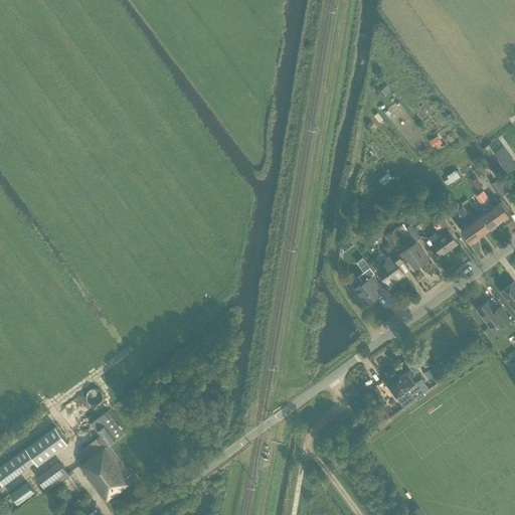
[(514,163),(503,147),(494,153),(507,171),(514,165),(514,163)]
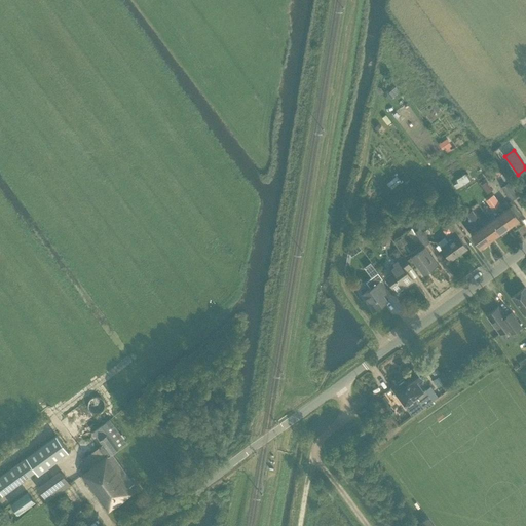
[(466,182),(476,179),(474,173),(464,177),(466,182)]
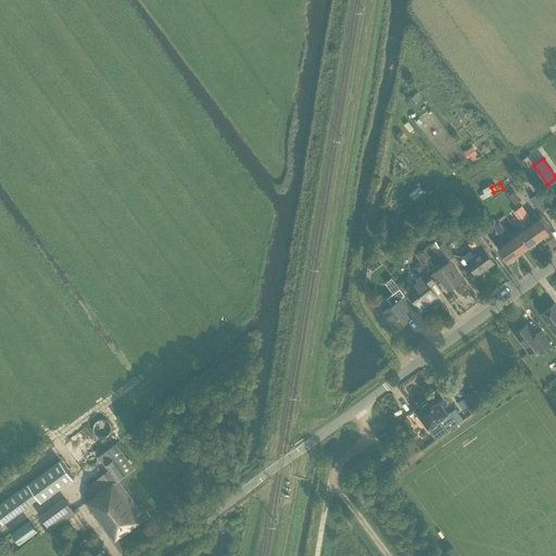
[(538,192),(531,198),(542,212),(547,206),(538,192)]
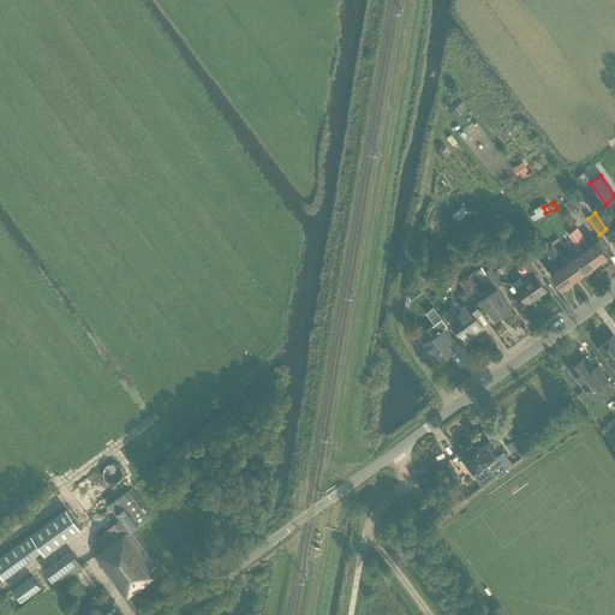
[(578,239),(581,237),(575,230),(568,234),(573,240),(577,238),(578,239)]
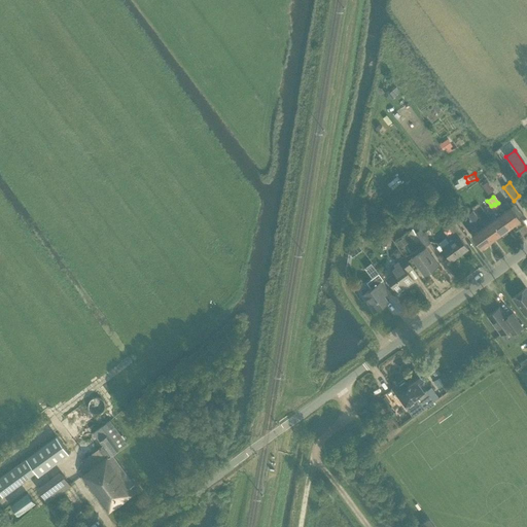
[(502,213),(502,214),(512,226),(521,219),(520,217),(524,214),(516,204),(512,207),(507,201),(500,206),(502,209),(500,210),(502,213)]
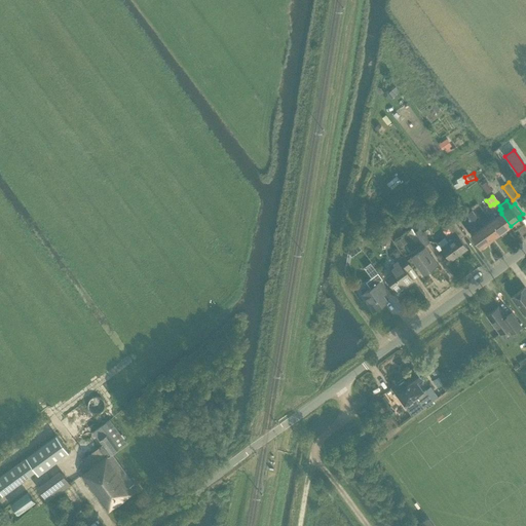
[(495,218),(491,221),(500,233),(511,226),(501,214),(501,213),(499,210),(501,209),(499,205),(497,208),(493,210),(491,212),(495,218)]
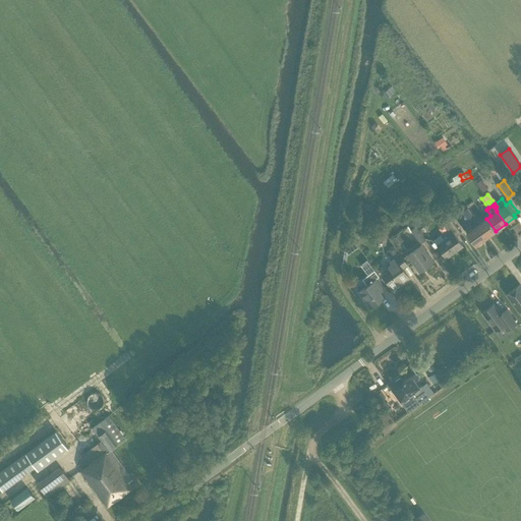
[(472,214),(468,208),(462,212),(467,219),(470,217),(469,216),(472,214)]
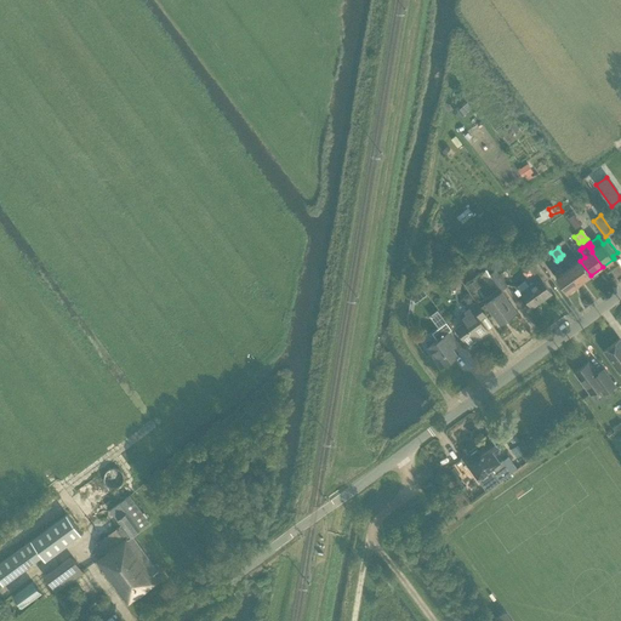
[(569,262),(563,255),(559,257),(560,258),(557,261),(562,268),(569,262)]
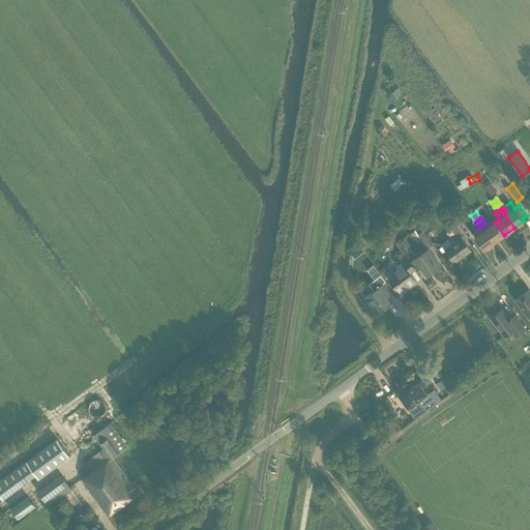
[(460,222),(451,228),(460,238),(445,249),(454,262),(471,249),(463,237),(468,233),(460,222)]
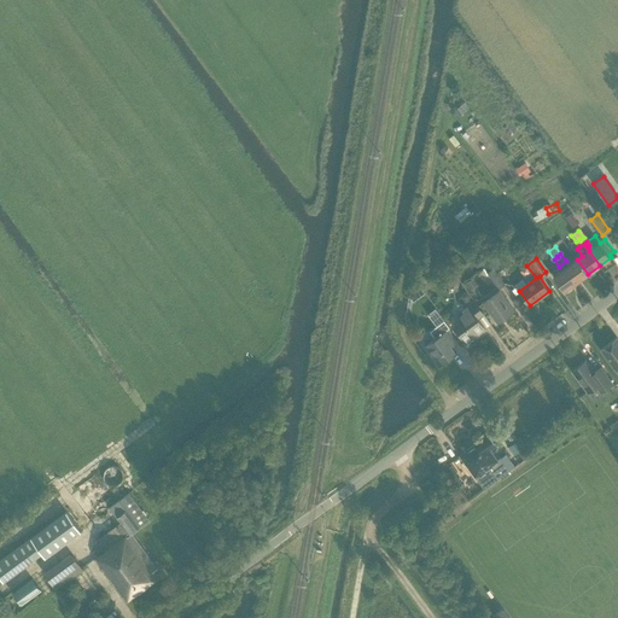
[(577,283),(588,274),(577,260),(566,267),(577,283)]
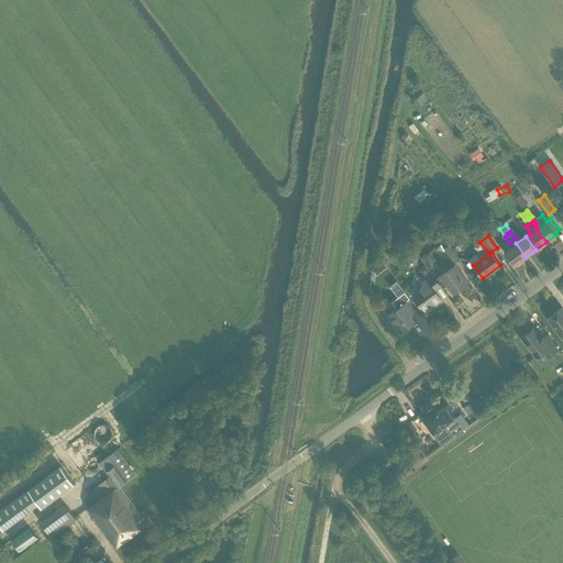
[(515,265),(526,257),(516,243),(505,251),(515,265)]
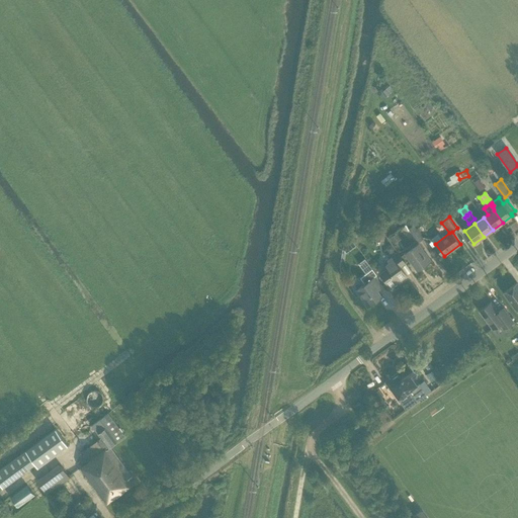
[(419,241),(424,237),(415,225),(409,228),(419,241)]
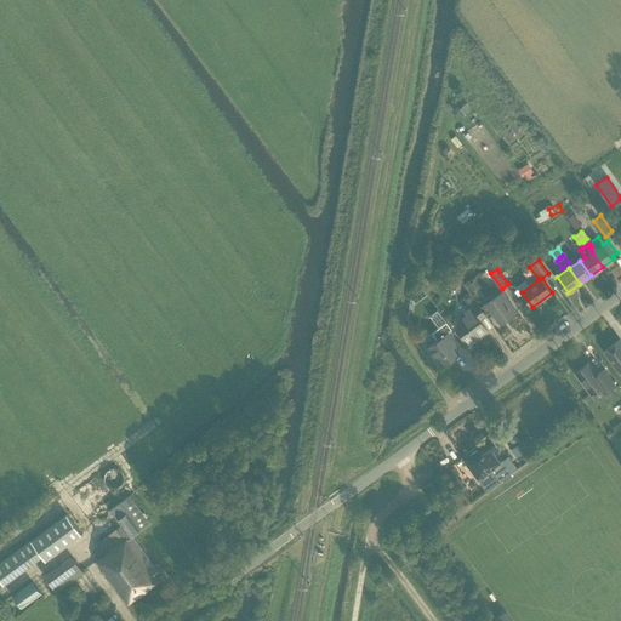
[(412,289),(412,297),(415,301),(426,294),(420,284),(412,289)]
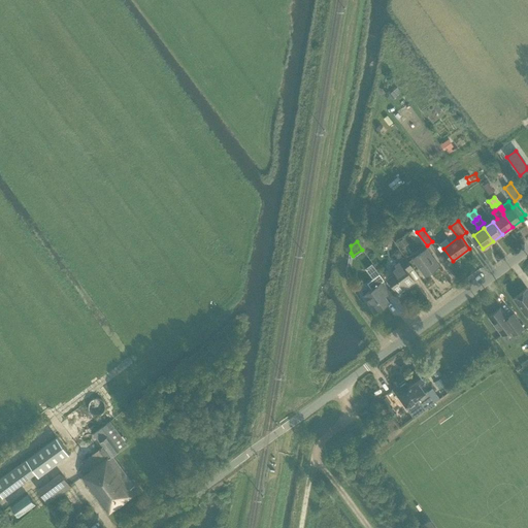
[(426,275),(440,265),(427,248),(413,258),(426,275)]
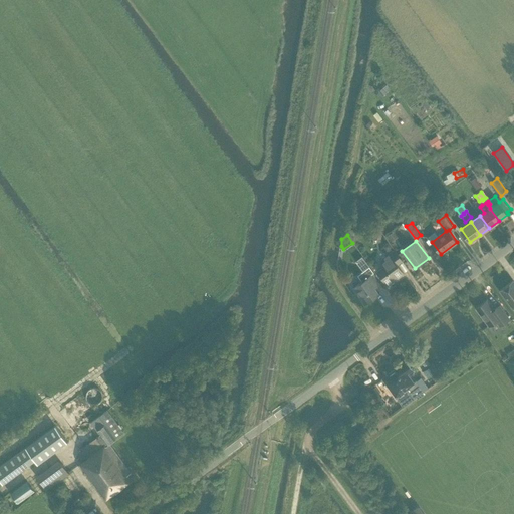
[(383,247),(380,248),(382,251),(387,249),(389,252),(391,250),(389,247),(390,247),(387,242),(381,245),(383,247)]
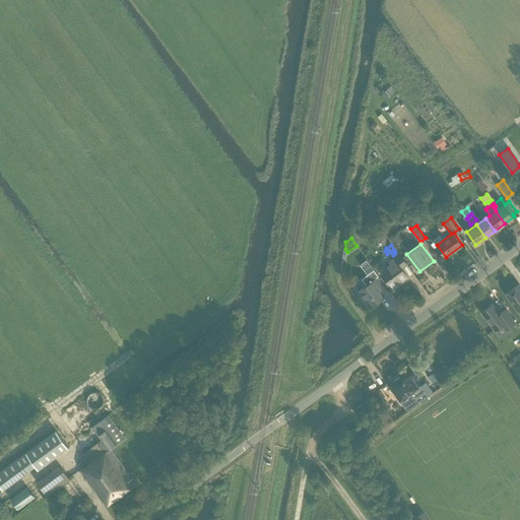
[(407,263),(399,253),(394,257),(394,256),(384,263),(388,269),(383,273),(393,287),(408,276),(402,267),(407,263)]
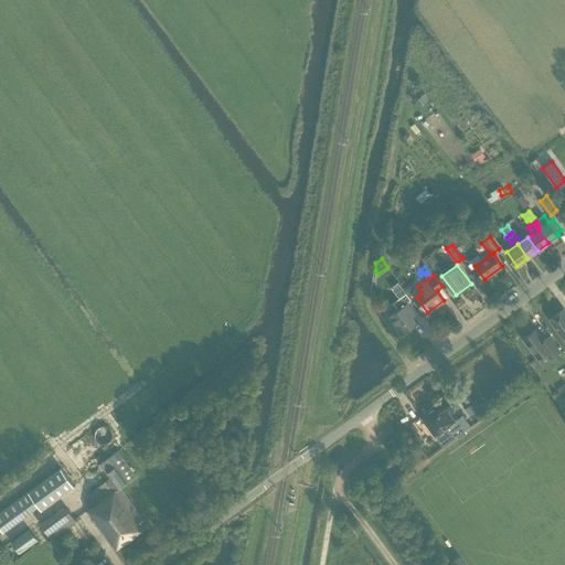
[(398,283),(392,287),(400,298),(406,292),(398,283)]
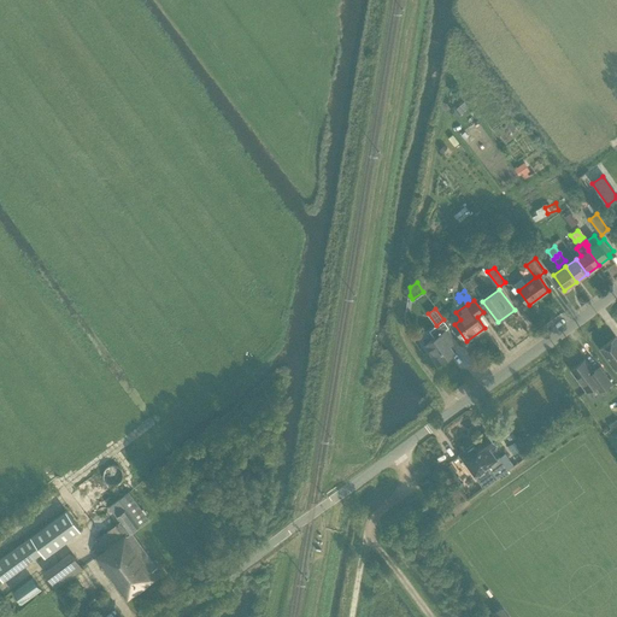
[(445,340),(452,335),(442,323),(436,328),(441,334),(427,344),(440,363),(454,353),(445,340)]
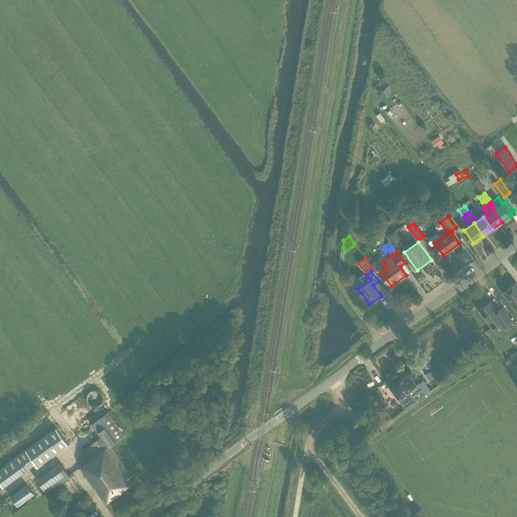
[(516,284),(516,283),(503,292),(516,310),(516,311),(516,284)]
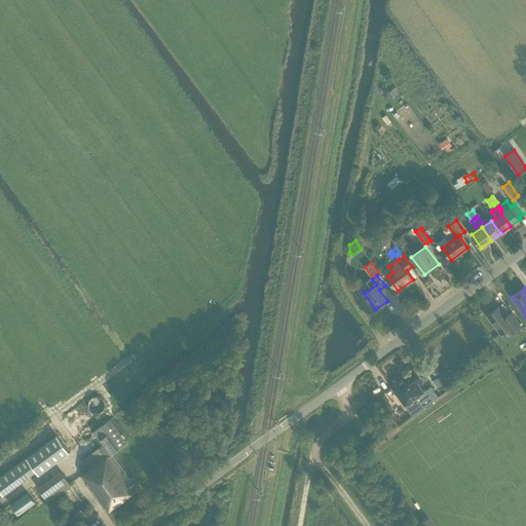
[(500,334),(508,328),(513,334),(521,327),(512,313),(506,317),(498,307),(487,315),(500,334)]
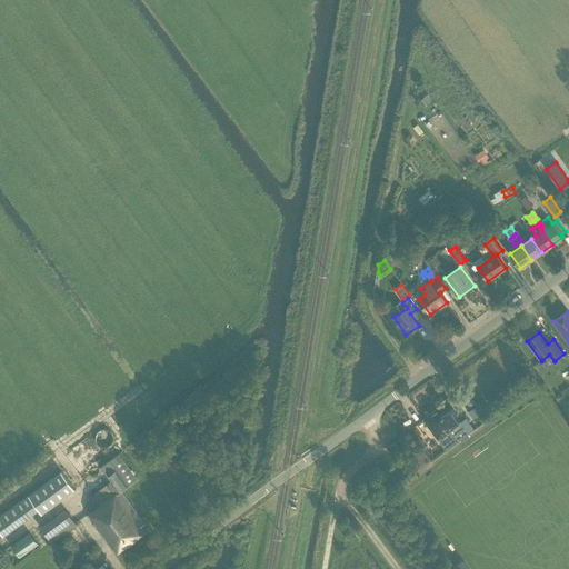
[(469,393),(462,398),(466,402),(467,401),(471,398),(469,393)]
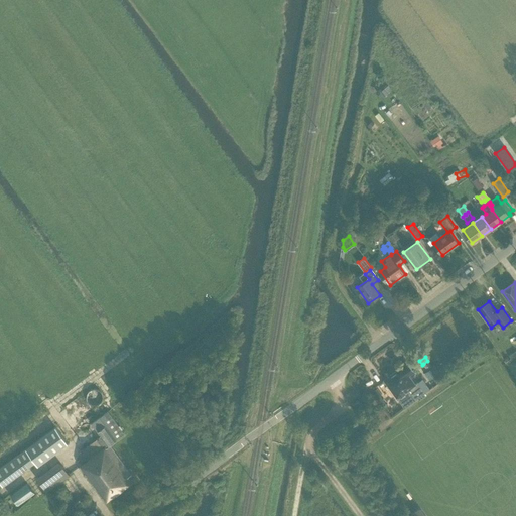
[(383,382),(386,383),(405,408),(425,393),(418,383),(415,385),(409,375),(414,372),(408,364),(403,367),(385,380),(383,382)]
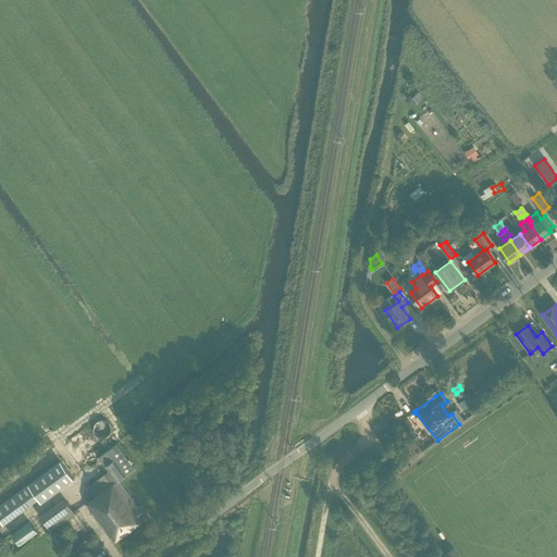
[(461,399),(458,401),(463,409),(471,404),(466,396),(461,399)]
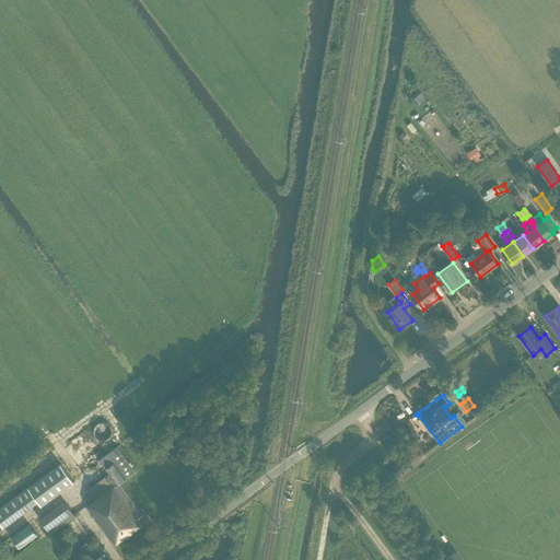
[(415,427),(410,421),(404,426),(408,432),(415,427)]
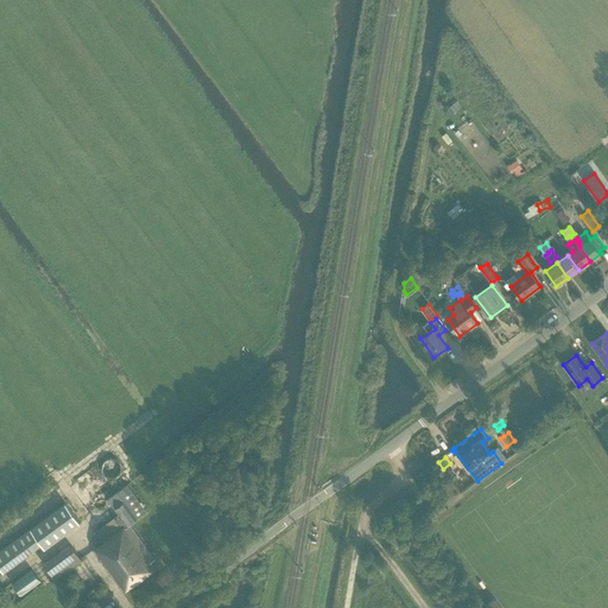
[(157,559),(131,524),(147,511),(127,483),(108,499),(118,513),(94,531),(102,542),(101,543),(102,545),(95,550),(126,590),(154,569),(150,563),(157,559)]
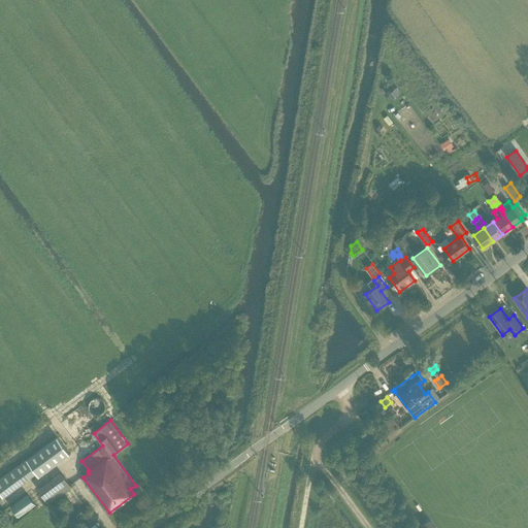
[(36,473),(39,476),(70,454),(58,436),(27,458),(0,476),(0,492),(3,497),(36,473)]
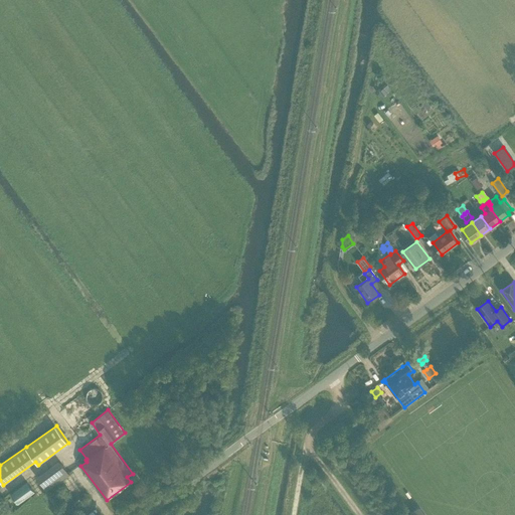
[(61,463),(38,480),(46,491),(69,475),(61,463)]
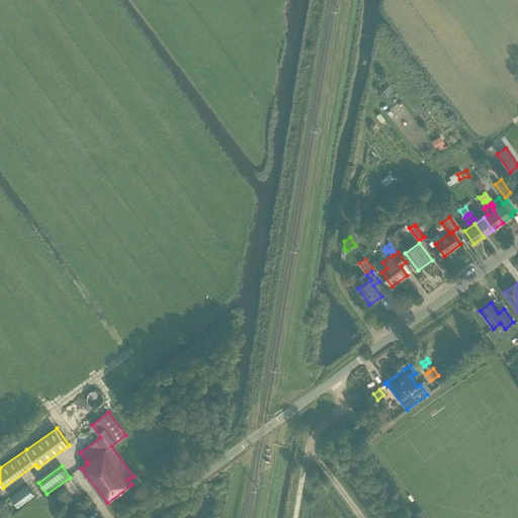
[(35,495),(27,485),(10,497),(18,507),(35,495)]
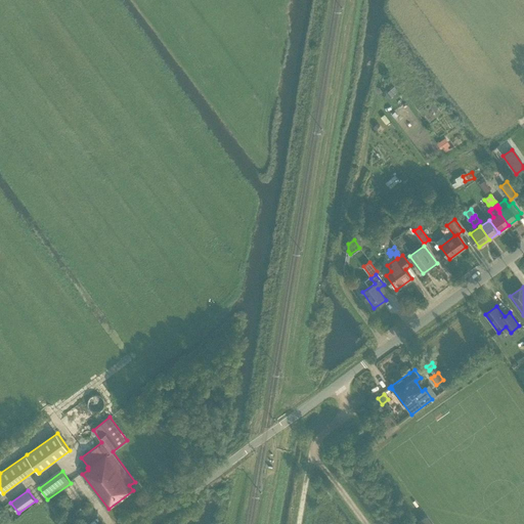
[(81,507),(76,511),(80,517),(86,513),(81,507)]
